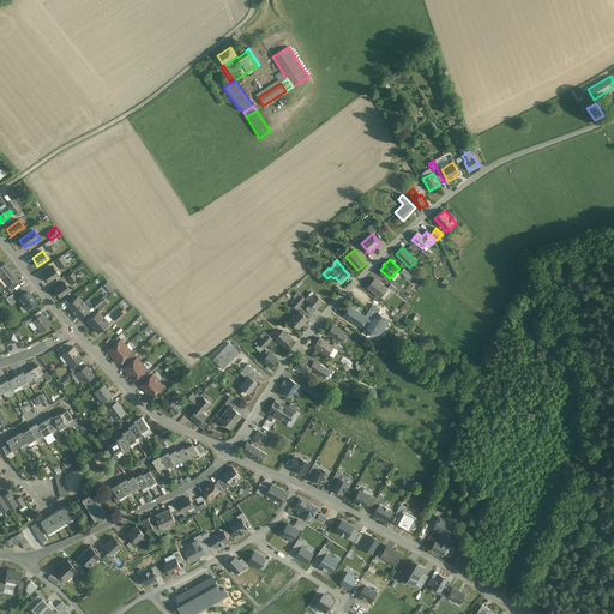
[(53,266),(43,274),(48,282),(59,275),(53,266)]
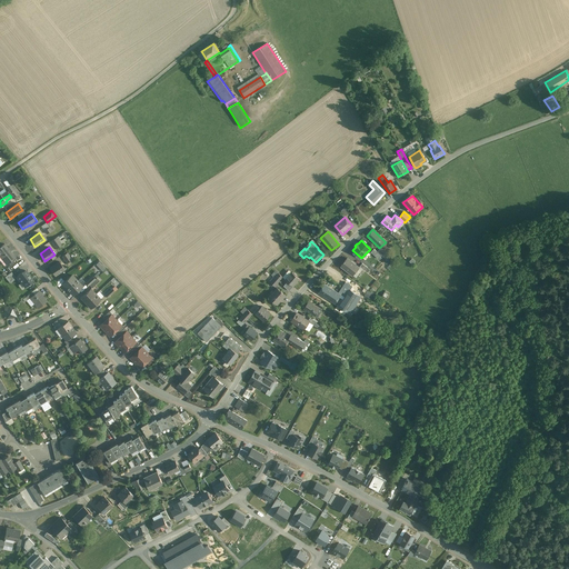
[(8,248),(0,252),(0,256),(7,265),(9,263),(15,259),(16,259),(10,252),(11,252),(8,248)]
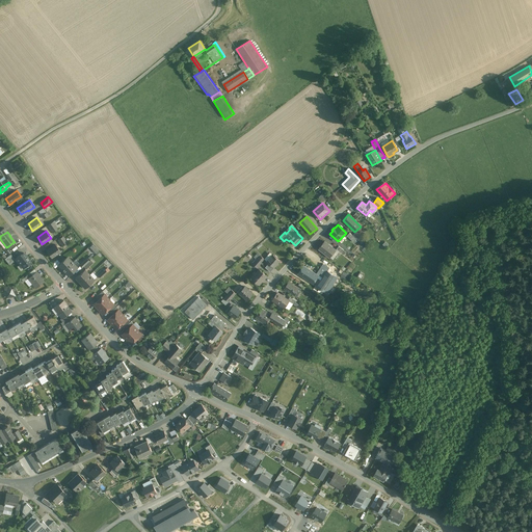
[(355,243),(360,238),(354,233),(352,235),(350,232),(347,235),(355,243)]
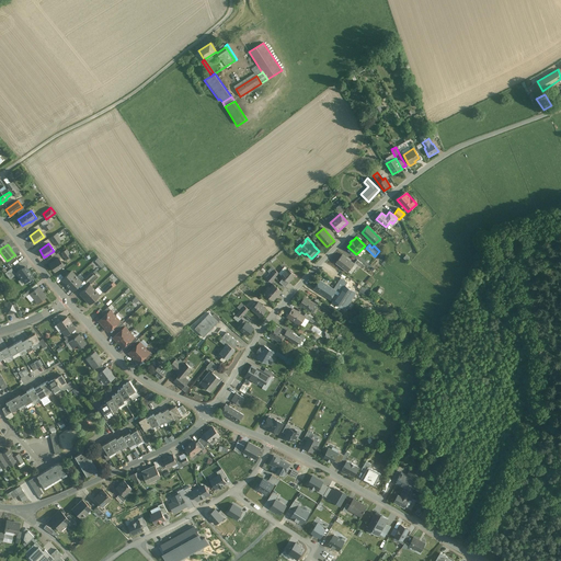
[(67,249),(61,253),(66,260),(71,256),(67,249)]
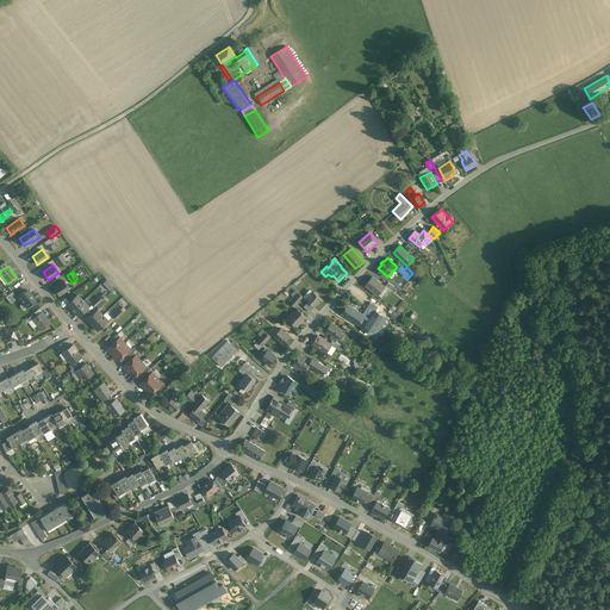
[(372,277),(365,286),(378,296),(385,287),(372,277)]
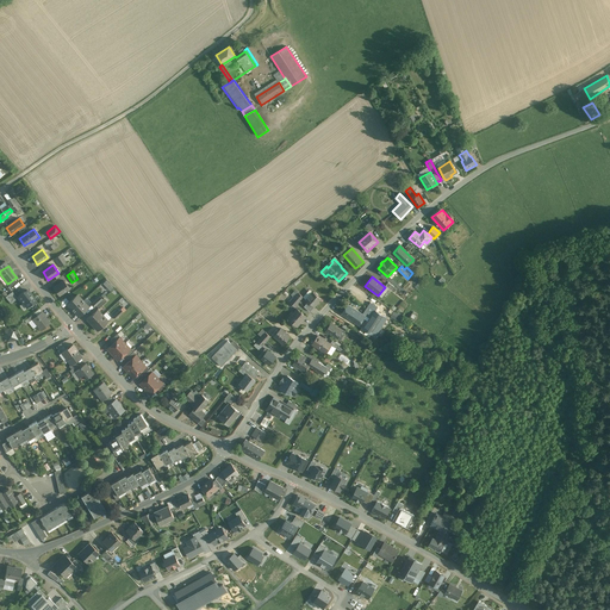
[(63,280),(54,287),(60,296),(69,288),(63,280)]
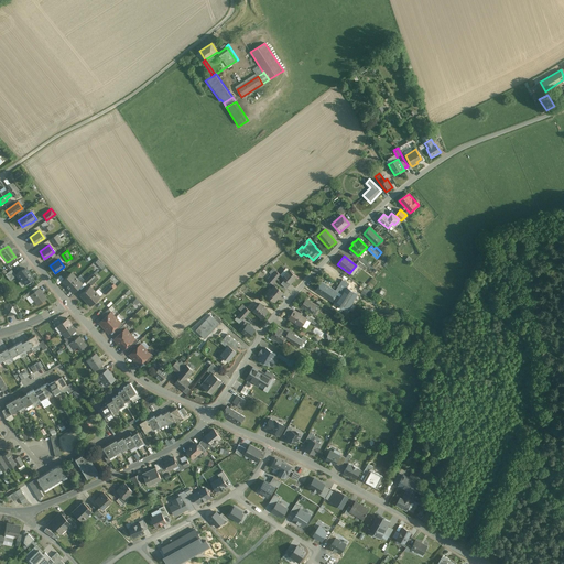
[(96,261),(101,268),(105,266),(98,259),(96,261)]
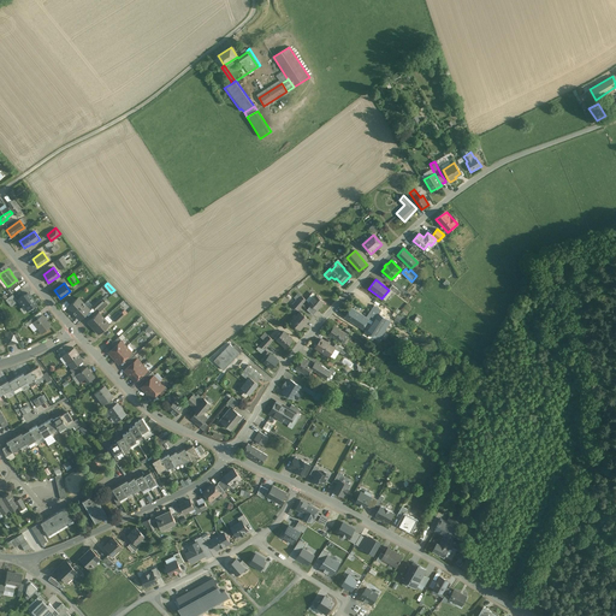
[(36,304),(28,292),(24,295),(18,300),(28,311),(36,304)]
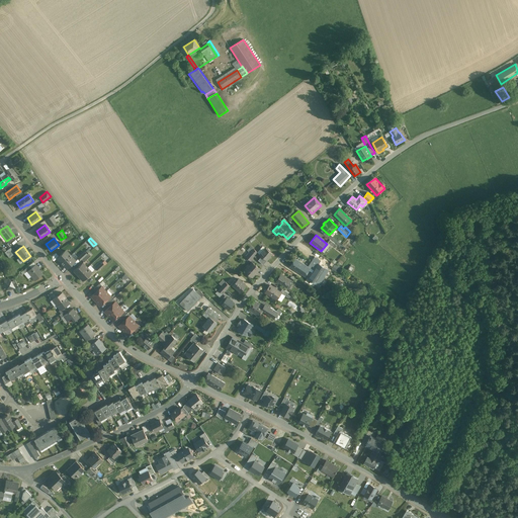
[(14,254),(10,248),(4,252),(8,258),(14,254)]
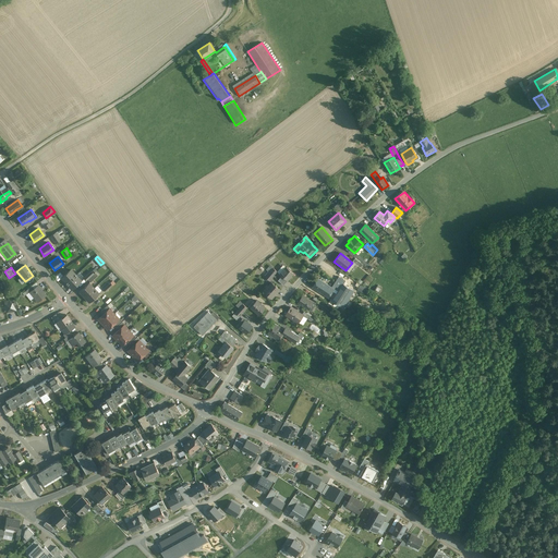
[(273,267),(265,277),(269,281),(278,273),(273,267)]
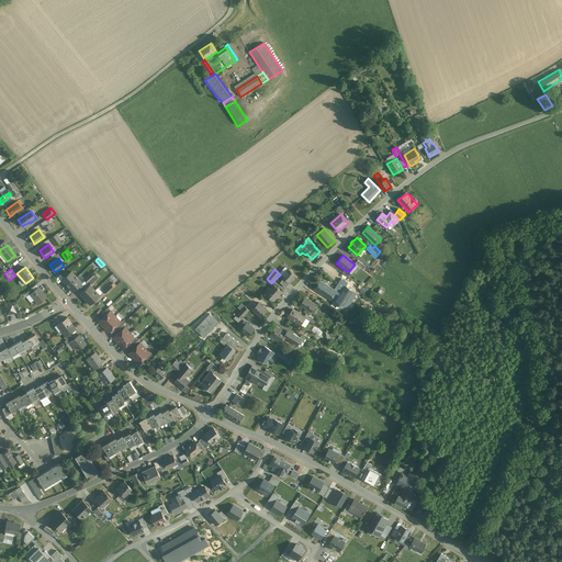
[(284,278),(290,283),(296,276),(289,269),(285,272),(283,270),(280,274),(284,278)]
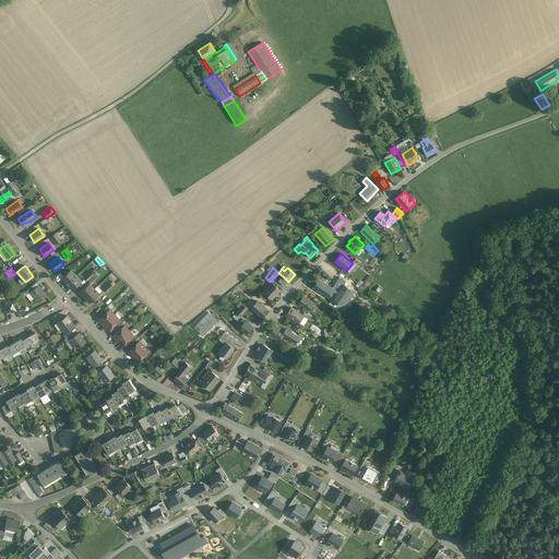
[(63,277),(61,280),(67,285),(75,276),(71,271),(63,277)]
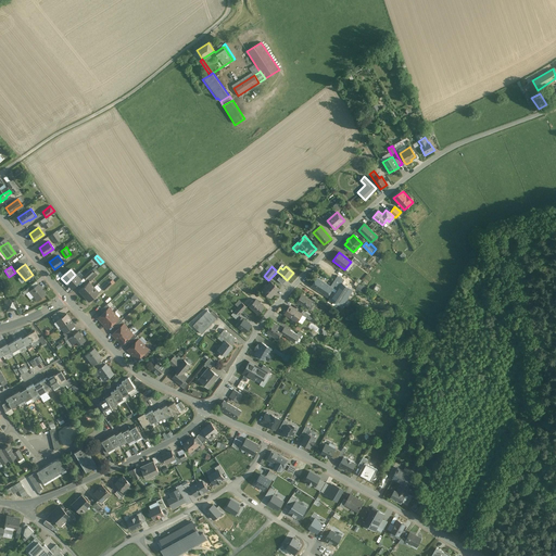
[(90,270),(84,277),(86,279),(87,279),(87,278),(93,273),(90,270)]
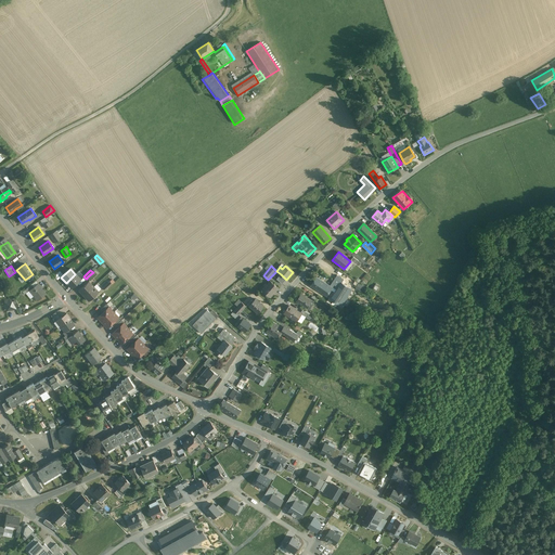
[(93,272),(87,278),(87,279),(90,281),(97,274),(94,271),(93,272)]
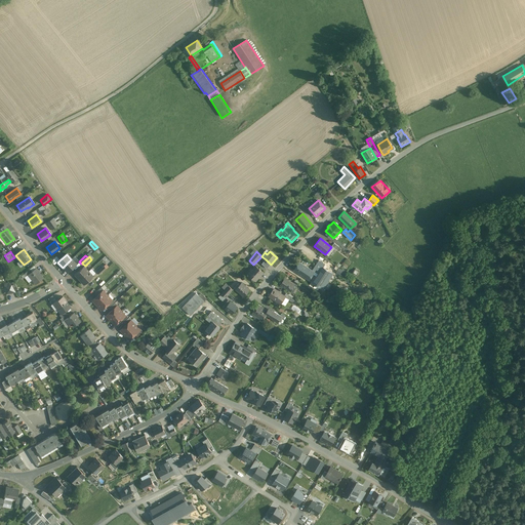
[(71,259),(63,268),(68,273),(76,265),(71,259)]
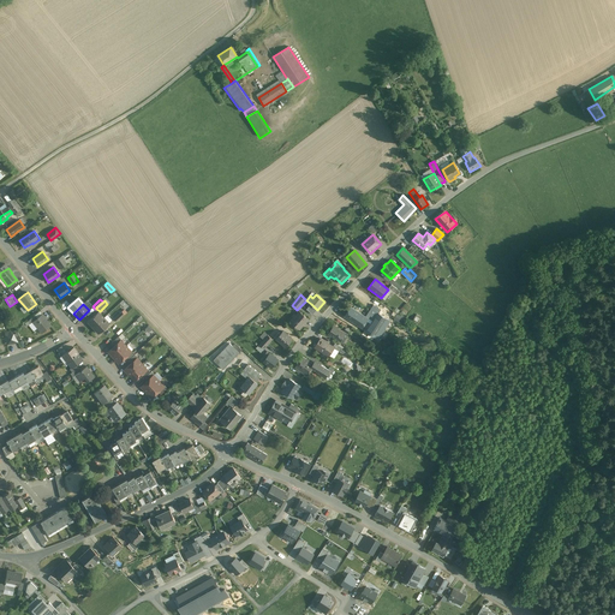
[(312,315),(317,310),(311,304),(306,309),(312,315)]
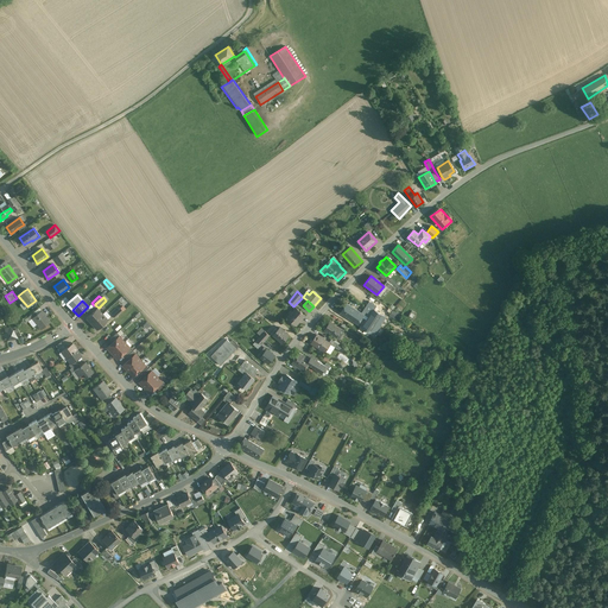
[(340,314),(358,324),(363,314),(346,303),(340,314)]
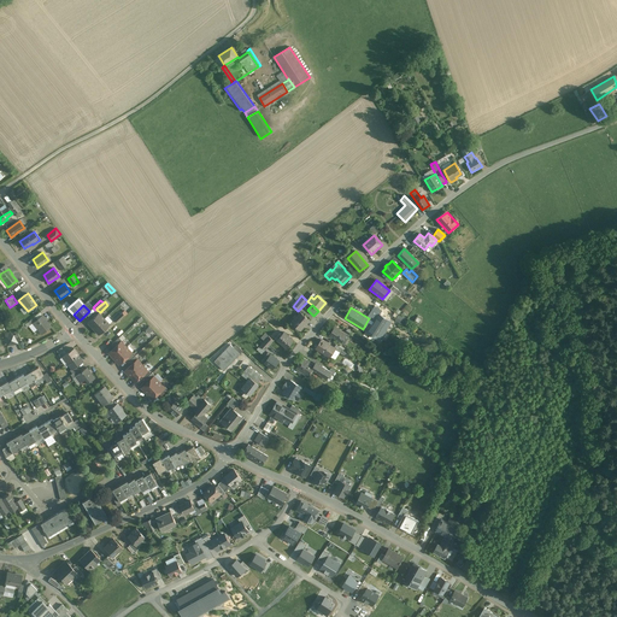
[(292,323),(300,330),(310,319),(301,312),(292,323)]
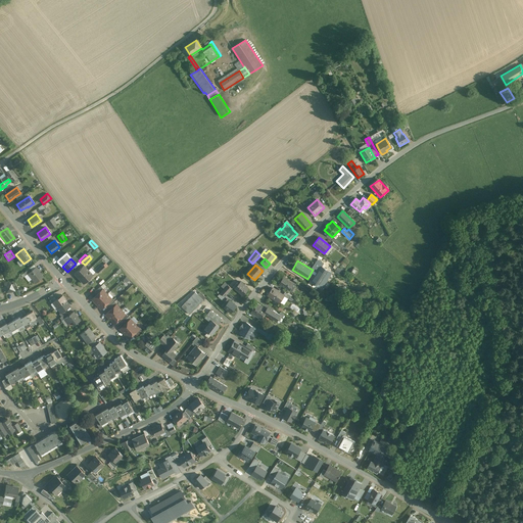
[(84,266),(75,274),(79,279),(88,271),(84,266)]
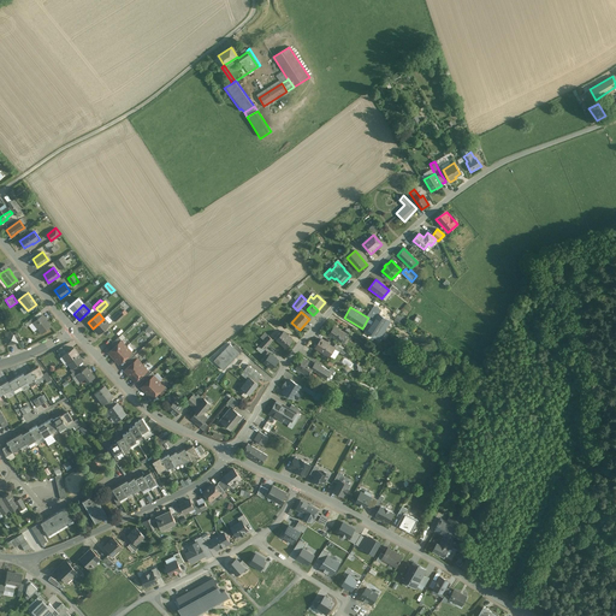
[(122,313),(113,320),(117,323),(124,315),(122,313)]
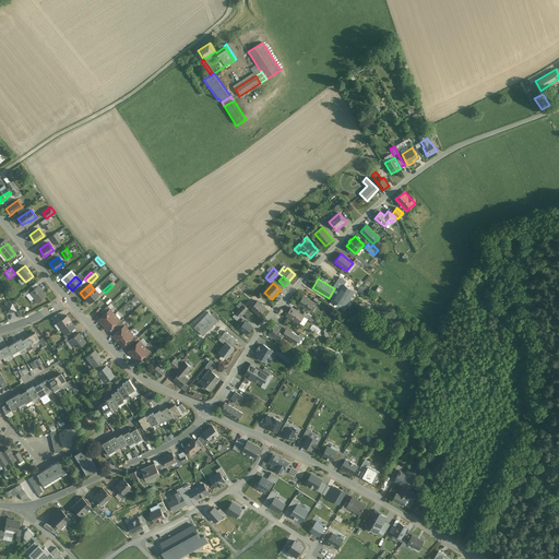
[(332,301),(343,309),(355,292),(344,284),(332,301)]
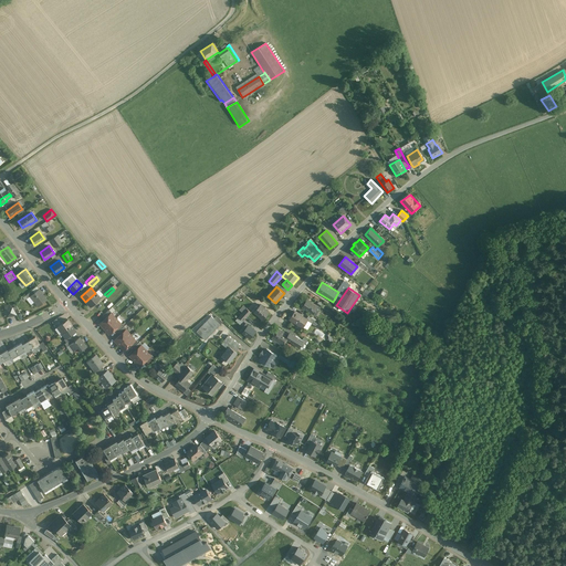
[(42,294),(39,290),(34,293),(30,296),(39,307),(46,301),(42,294)]
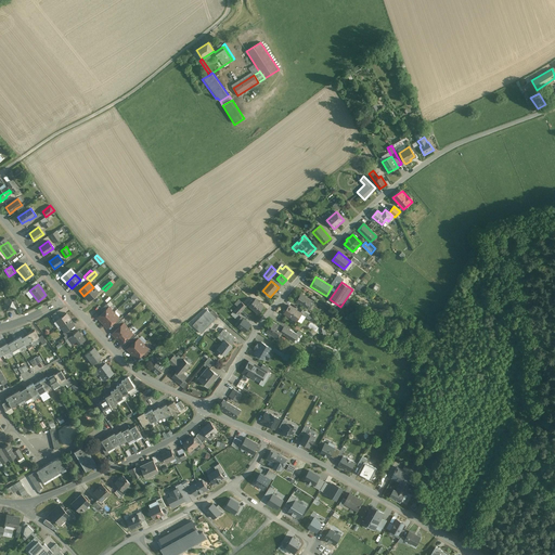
[(93,287),(84,296),(89,301),(98,293),(93,287)]
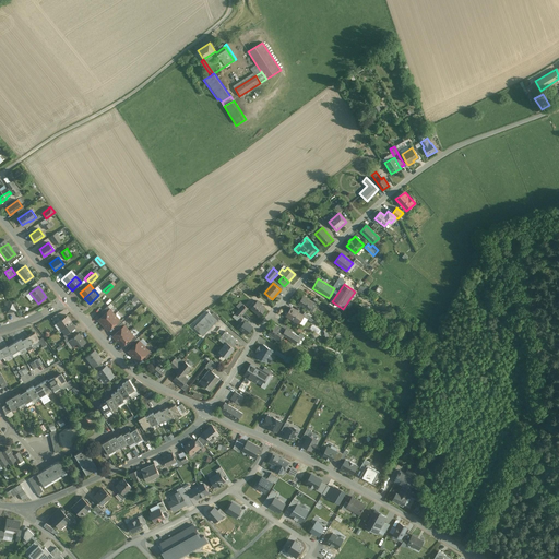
[(304,296),(299,304),(312,311),(314,308),(312,306),(314,302),(304,296)]
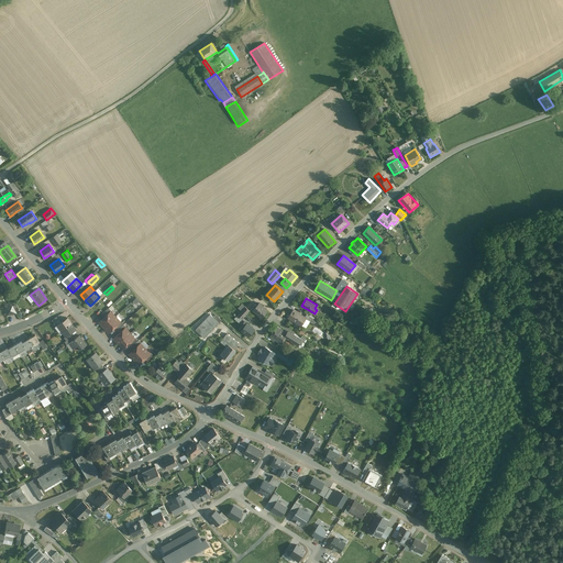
[(251,309),(262,318),(267,310),(260,304),(256,307),(254,306),(251,309)]
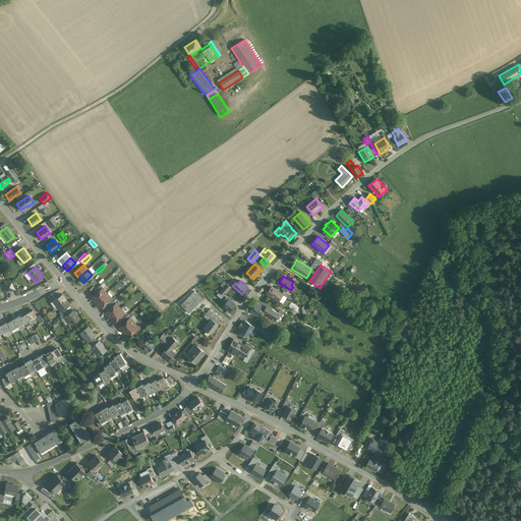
[(219,292),(224,296),(231,288),(227,284),(219,292)]
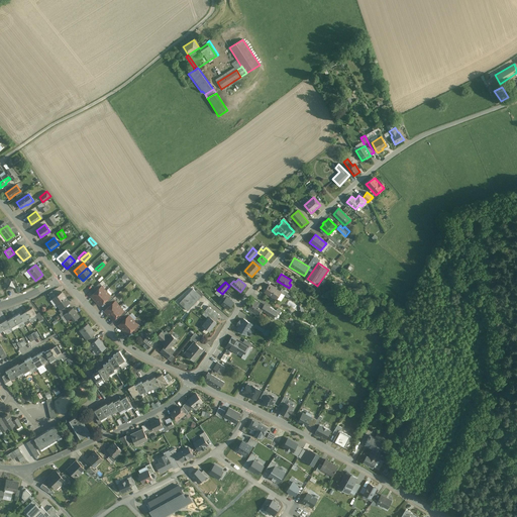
[(265,292),(277,299),(277,298),(281,301),(285,295),(280,291),(269,285),(265,292)]
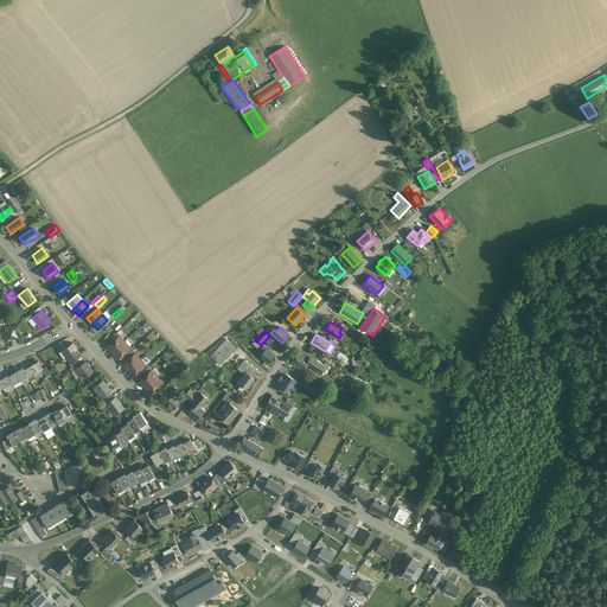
[(113,342),(107,347),(112,353),(125,342),(119,337),(113,342)]
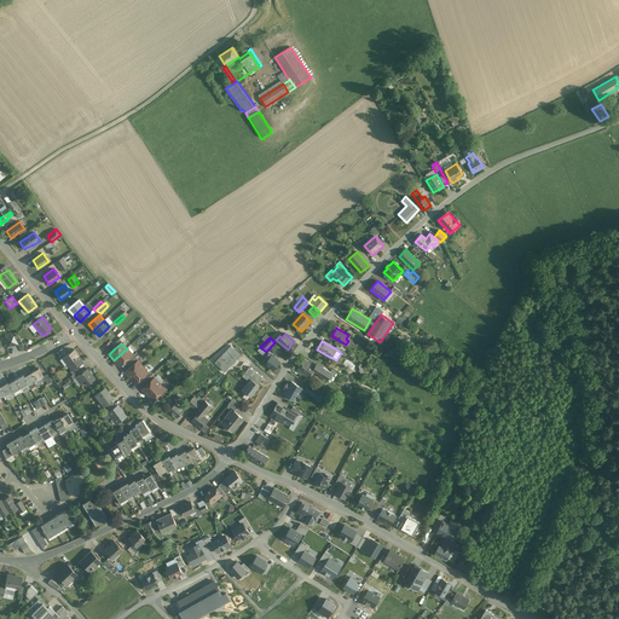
[(217,360),(226,370),(243,353),(232,343),(217,360)]
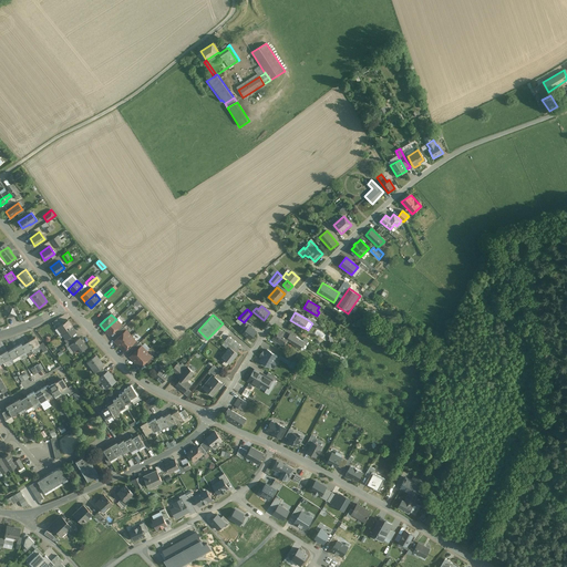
[(309,317),(307,319),(312,323),(318,327),(320,323),(309,317)]
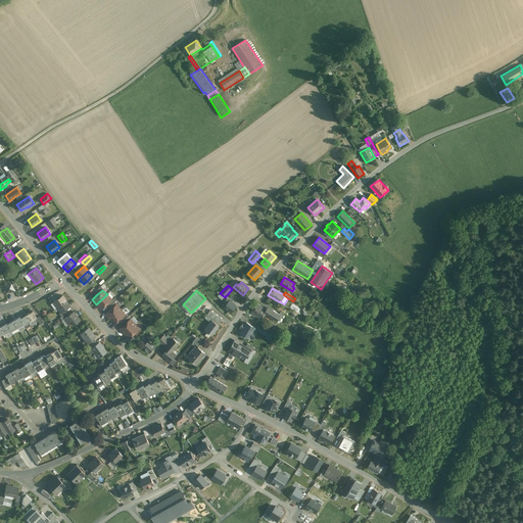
[(107,294),(96,304),(101,310),(106,304),(111,299),(107,294)]
